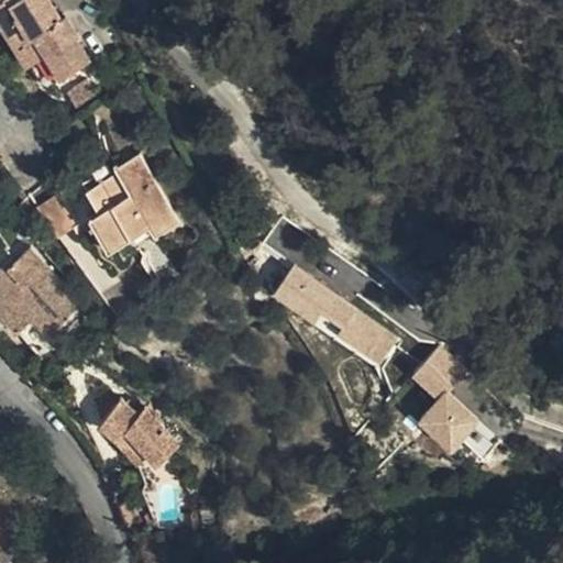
[(19,8),(2,17),(0,18),(34,81),(39,79),(53,106),(99,77),(85,52),(87,51),(76,29),(69,33),(51,0),(45,0),(25,12),(22,6),(19,8)]
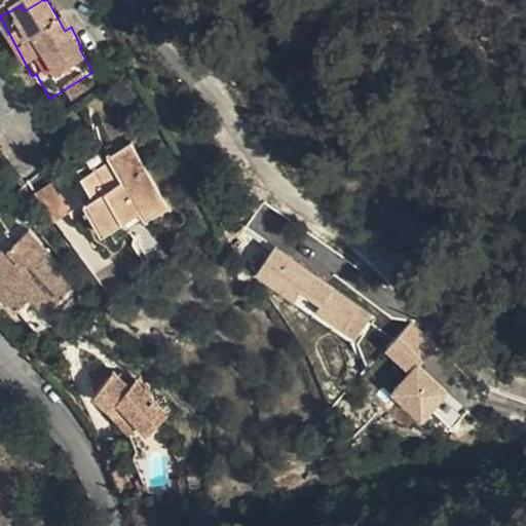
[(0,0),(0,11),(2,15),(17,7),(13,0),(0,0)]
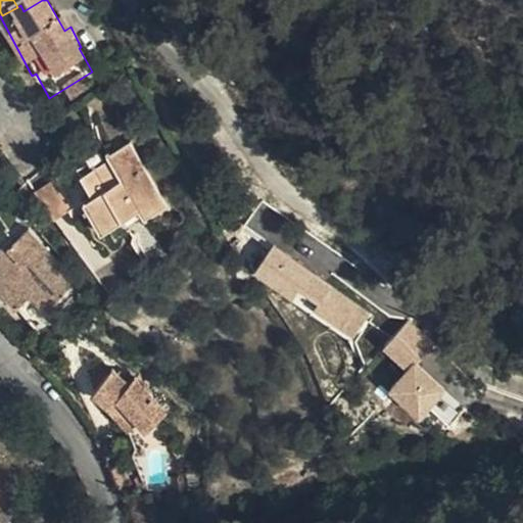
[(111,236),(117,248),(132,240),(145,232),(150,240),(175,226),(136,158),(111,172),(115,178),(88,193),(101,218),(92,225),(101,242),(111,236)]
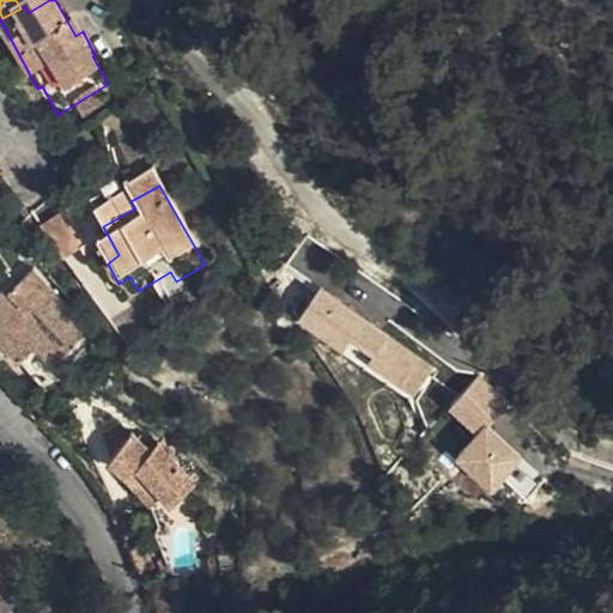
[(83,230),(55,249),(80,285),(104,268),(83,230)]
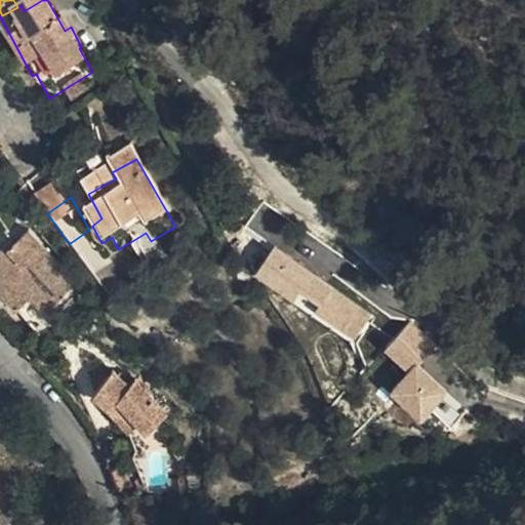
[(108,255),(118,249),(112,237),(102,243),(108,255)]
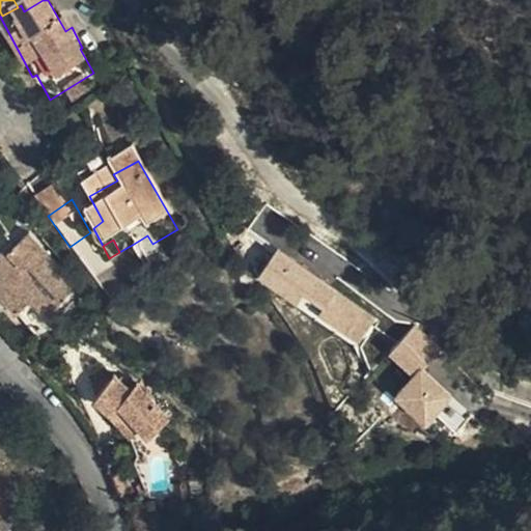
[(134,244),(119,252),(126,266),(141,256),(134,244)]
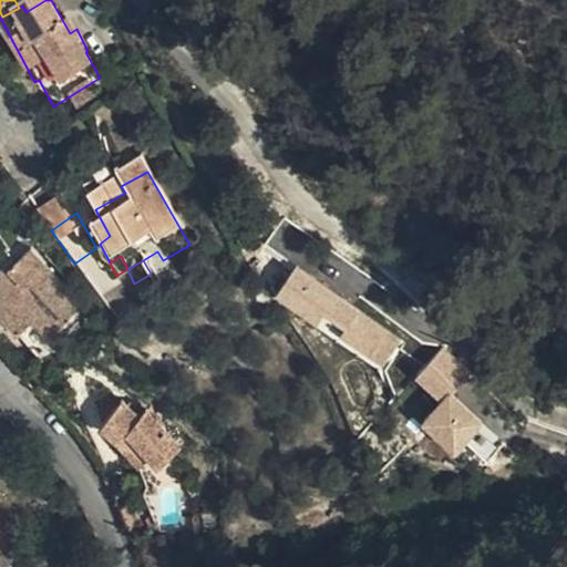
[(298,269),(277,299),(316,327),(322,317),(344,332),(340,338),(383,368),(402,341),(298,269)]
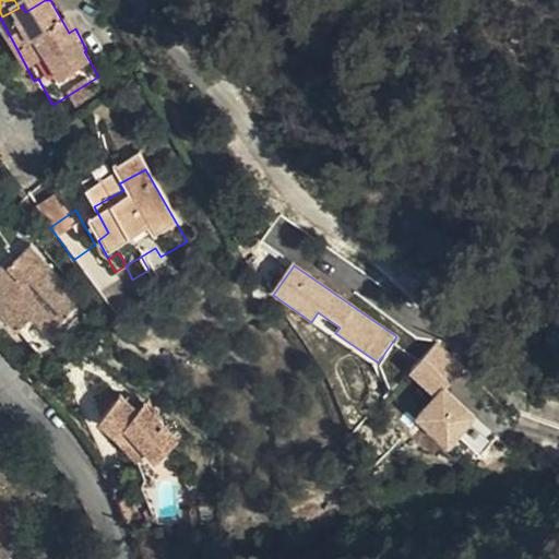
[(33,269),(0,292),(0,305),(14,325),(22,322),(35,339),(43,348),(51,341),(58,348),(79,331),(33,269)]
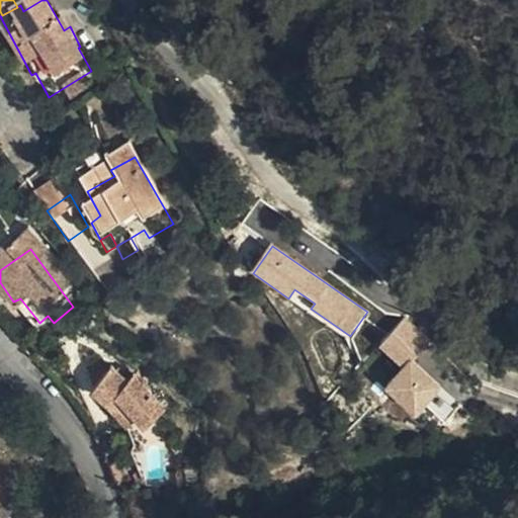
[(0,282),(0,299),(5,307),(19,325),(32,314),(20,298),(13,301),(0,282)]
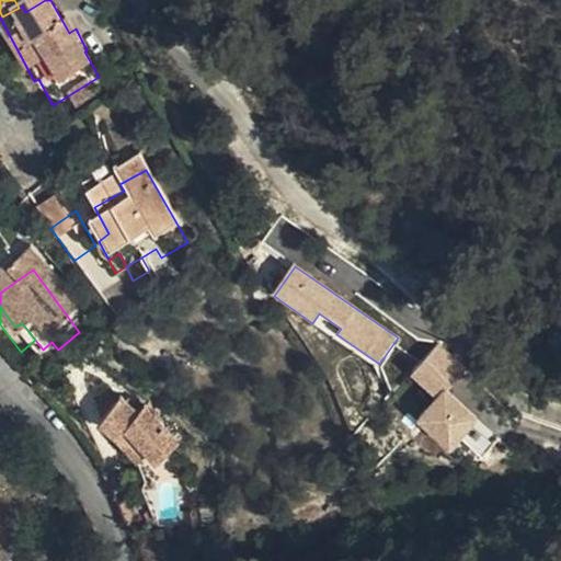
[(441,343),(410,375),(437,400),(415,424),(449,457),(480,424),(447,393),(469,370),(441,343)]
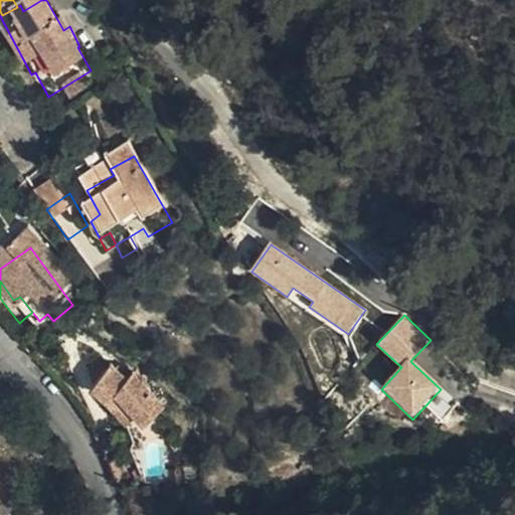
[(92,393),(102,382),(92,373),(81,385),(92,393)]
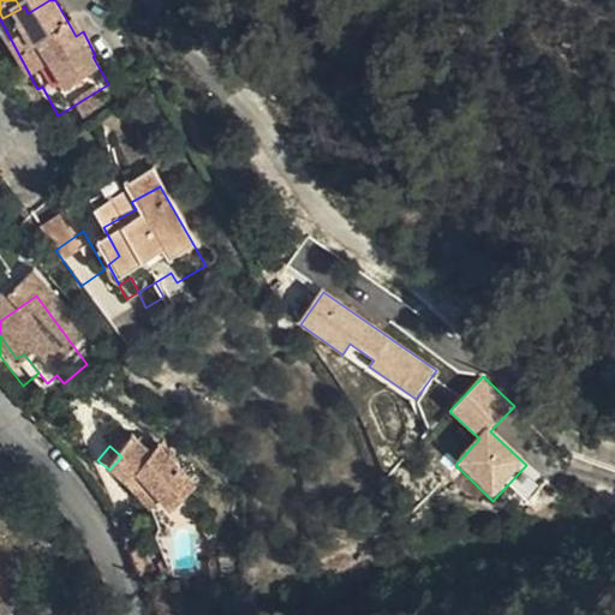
[(106,475),(120,490),(131,478),(155,502),(168,515),(178,505),(186,495),(190,491),(151,453),(143,461),(127,448),(121,457),(109,470),(106,475)]
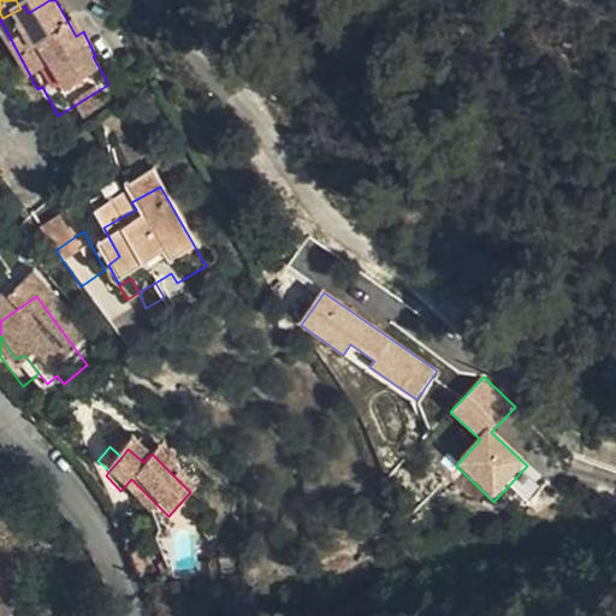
[(131,479),(120,491),(117,496),(141,520),(155,503),(131,479)]
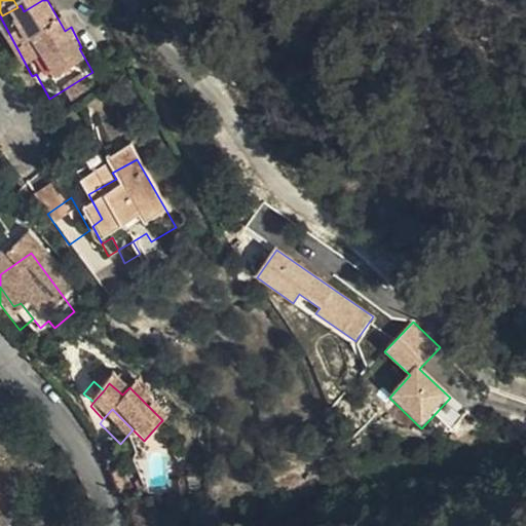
[(165,435),(159,423),(152,431),(157,441),(165,435)]
